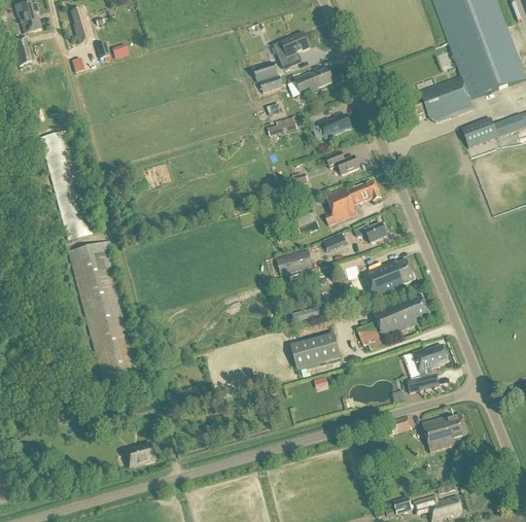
[(30,2),(29,0),(26,0),(13,4),(16,15),(19,15),(23,32),(40,27),(37,18),(34,18),(33,11),(38,10),(35,1),(30,2)]
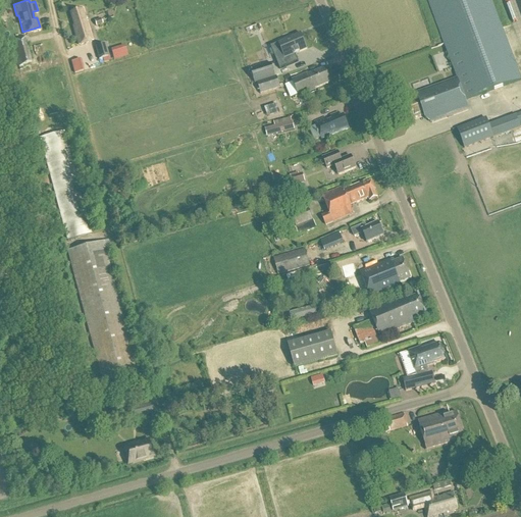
[(428,0),(456,75),(415,91),(416,93),(402,98),(409,118),(421,113),(430,119),(467,106),(464,97),(520,76),(491,0),(428,0)]
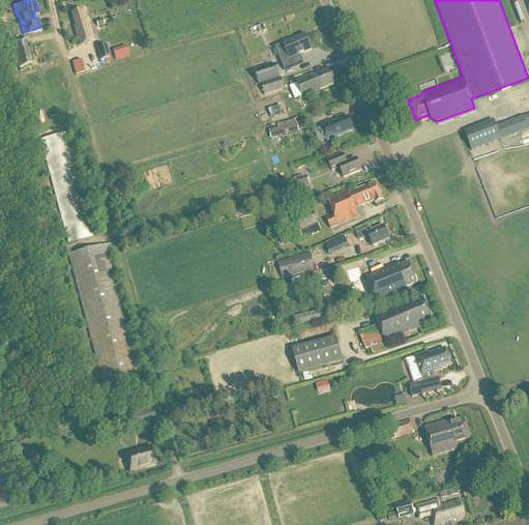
[(93,37),(83,5),(69,9),(74,22),(72,23),(79,42),(93,37)]
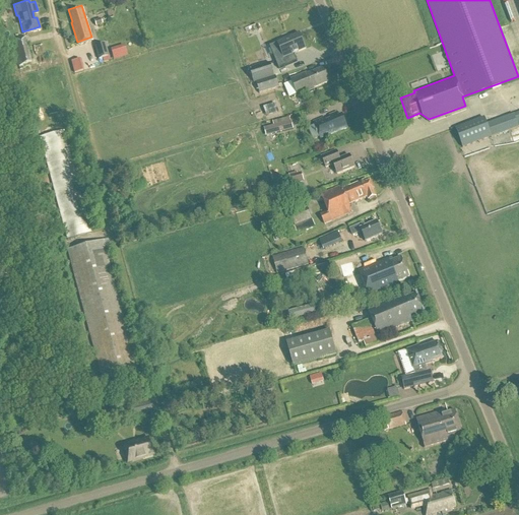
[(275,40),(268,42),(277,65),(281,64),(296,58),(294,51),(305,46),(299,30),(275,40)]
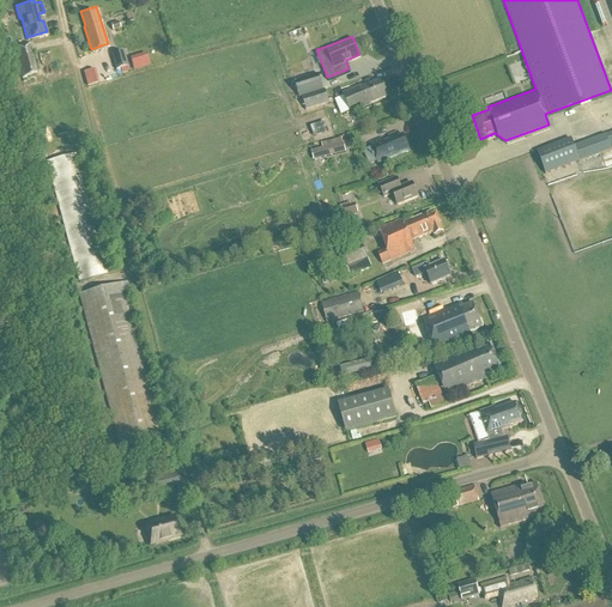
[(11,41),(19,74),(36,71),(29,41),(23,38),(11,41)]
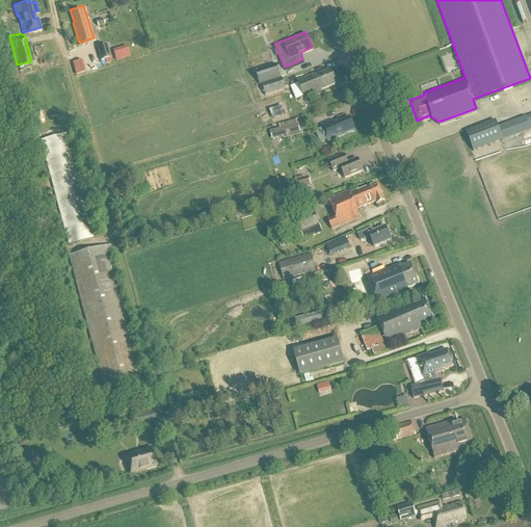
[(106,42),(95,44),(99,57),(109,54),(106,42)]
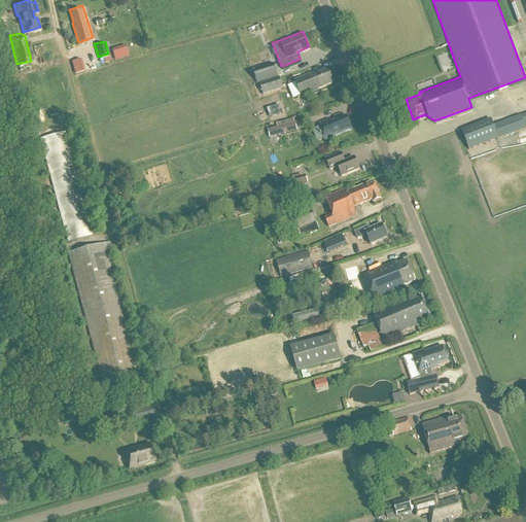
[(112,53),(123,49),(120,43),(110,46),(112,53)]
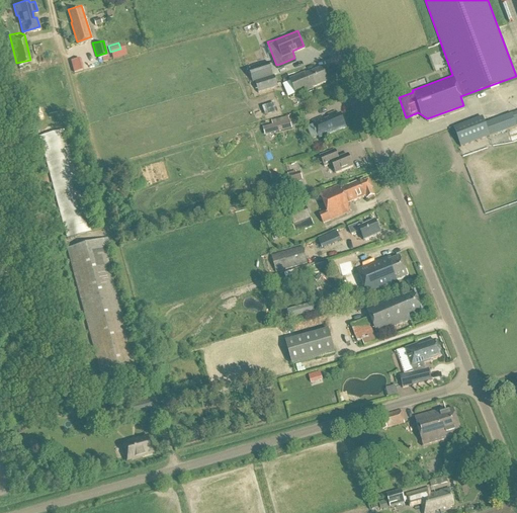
[(268,60),(247,66),(251,79),(255,78),(272,73),(269,60),(268,60)]
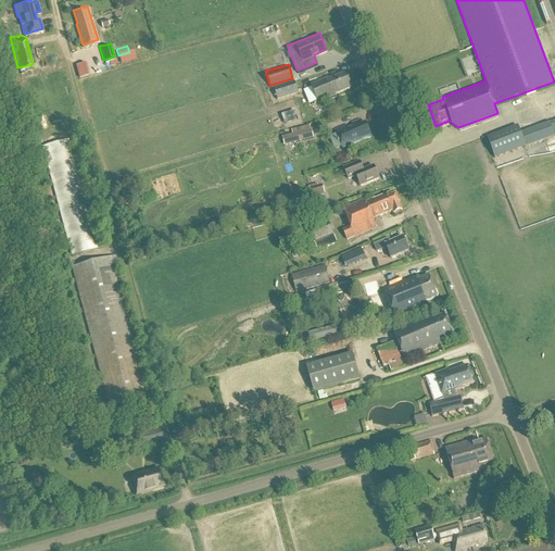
[(351,85),(344,70),(328,76),(327,75),(310,82),(317,100),(336,92),(335,91),(351,85)]
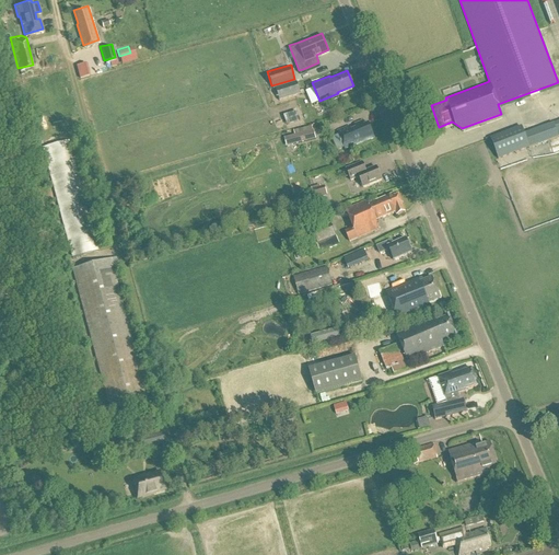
[(294,79),(276,84),(279,96),(300,90),(297,79),(294,79)]
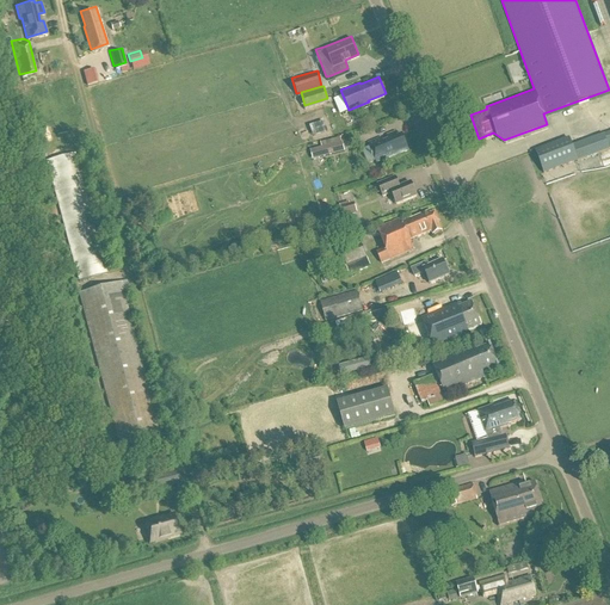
[(362,115),(371,111),(369,104),(361,107),(362,115)]
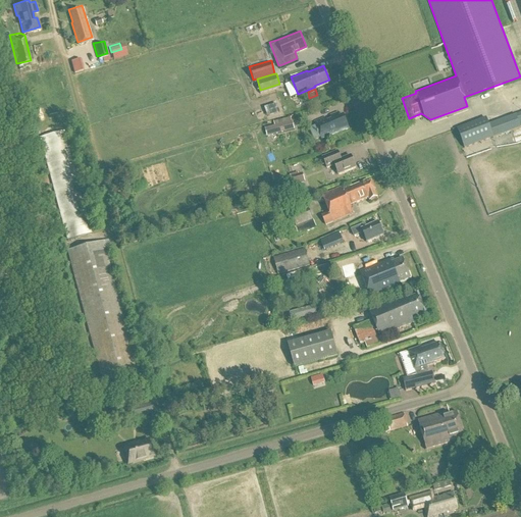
[(520,108),(487,121),(485,115),(457,125),(464,145),(492,134),(492,136),(520,125),(520,123),(520,108)]
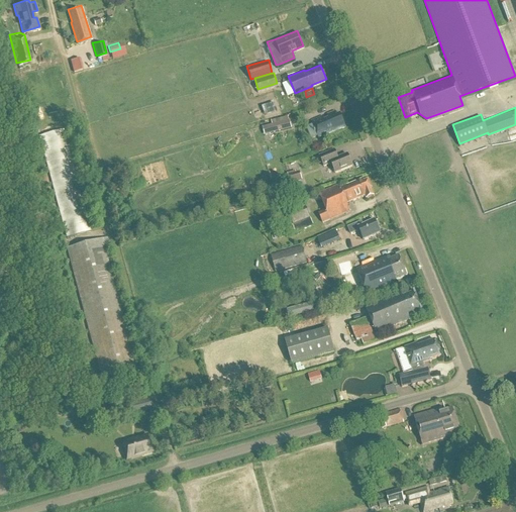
[(335,113),(333,109),(326,112),(327,115),(322,117),(321,114),(311,118),(317,135),(344,124),(339,111),(335,113)]
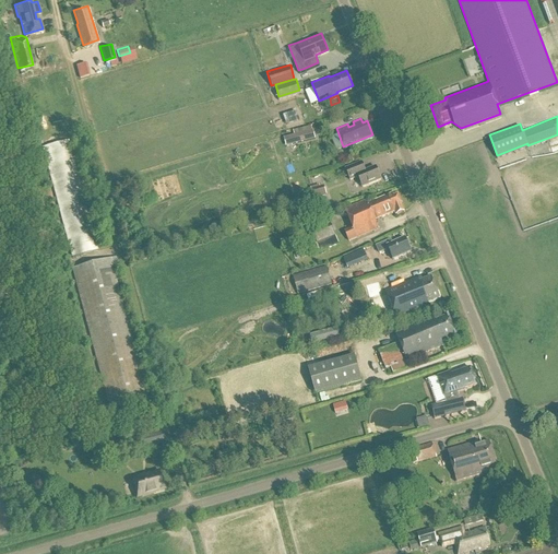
[(294,131),(286,133),(288,142),(315,136),(312,127),(311,127),(310,122),(293,127),(294,131)]
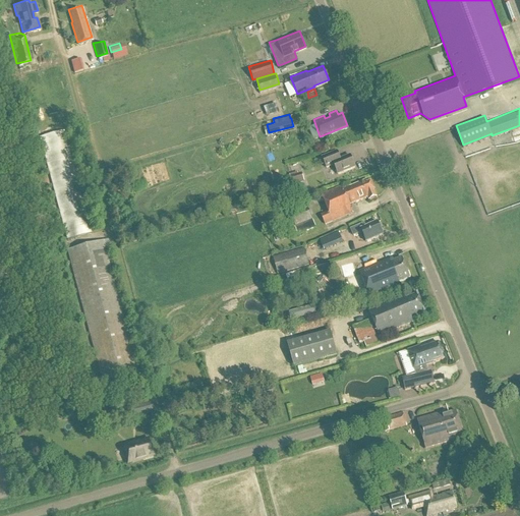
[(66,237),(90,230),(62,127),(39,133),(66,237)]
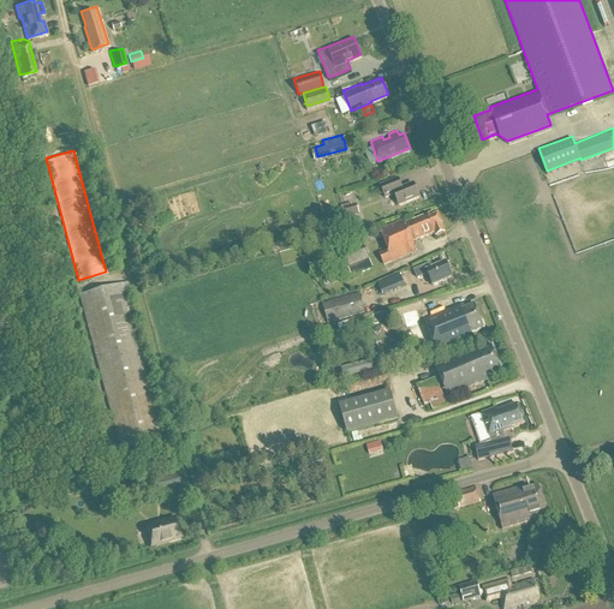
[(380,181),(381,185),(385,195),(393,191),(398,203),(418,195),(412,180),(401,184),(398,174),(380,181)]
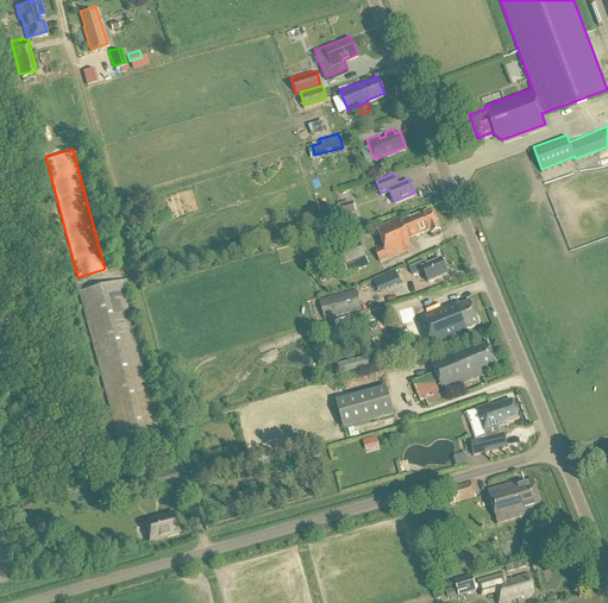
[(352,199),(338,203),(340,213),(355,208),(352,199)]
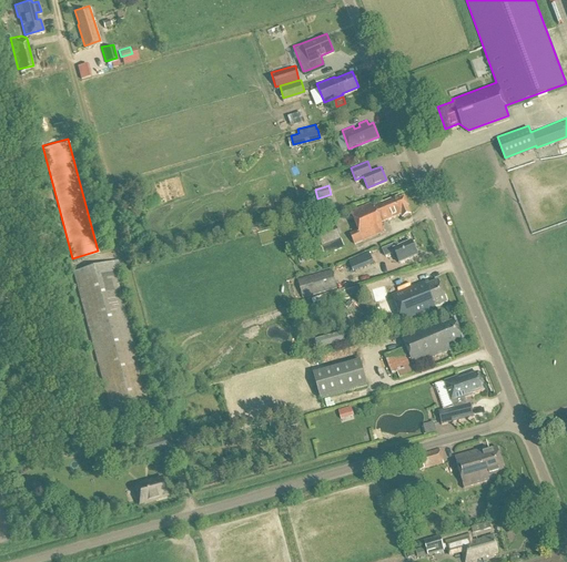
[(312,191),(303,193),(305,200),(314,197),(312,191)]
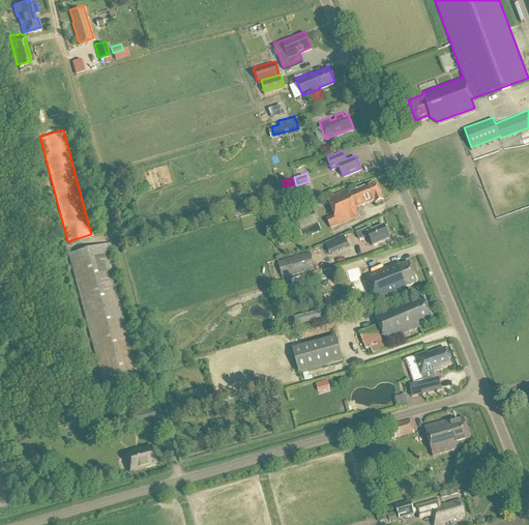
[(374,183),(373,180),(349,190),(348,187),(326,196),(332,212),(326,215),(329,225),(358,213),(355,206),(374,198),(375,200),(381,198),(380,194),(381,194),(377,182),(374,183)]
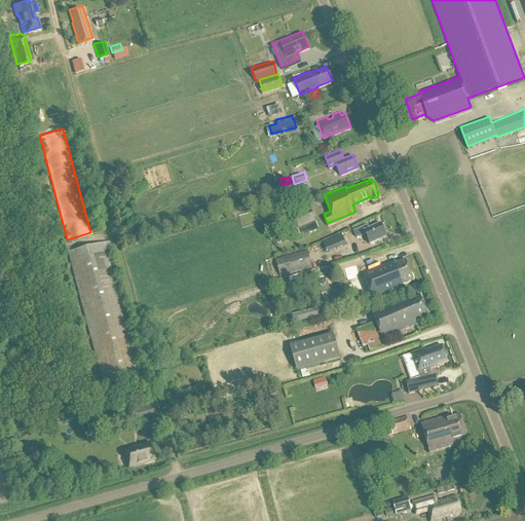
[(310,209),(293,216),(301,234),(319,227),(310,209)]
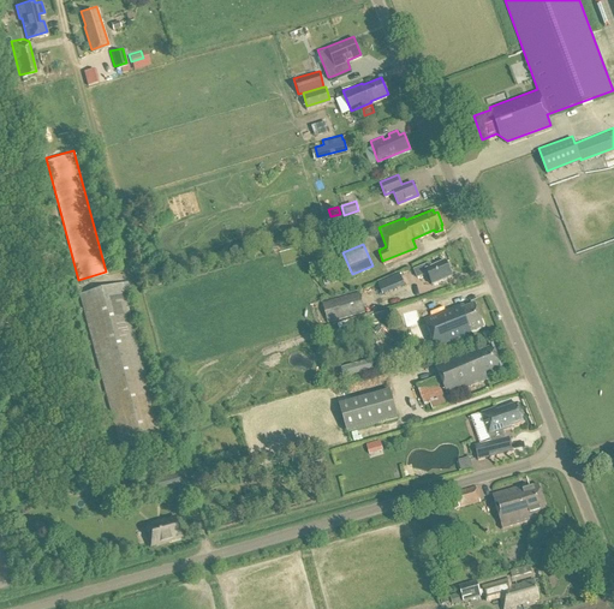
[(451,273),(445,258),(430,264),(429,260),(413,267),(417,274),(427,270),(431,281),(451,273)]
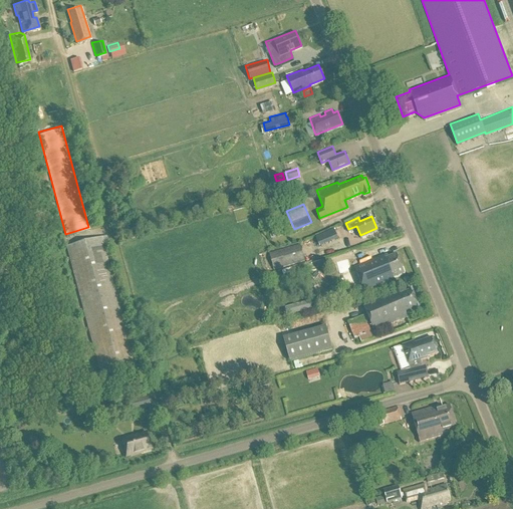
[(270,236),(285,230),(283,226),(268,232),(270,236)]
